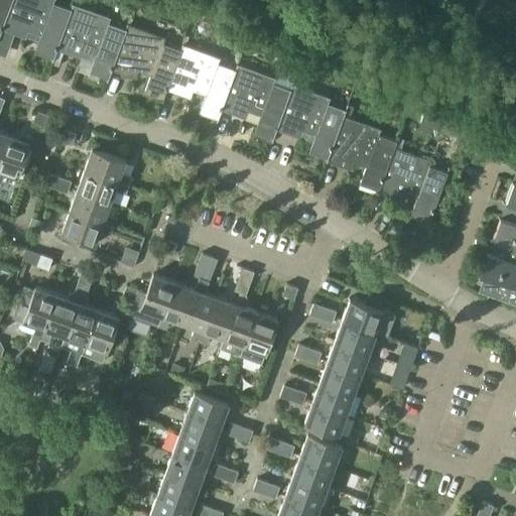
[(35,51),(52,57),(55,48),(55,47),(70,9),(52,2),(52,0),(10,0),(0,28),(25,38),(28,30),(41,35),(35,51)]
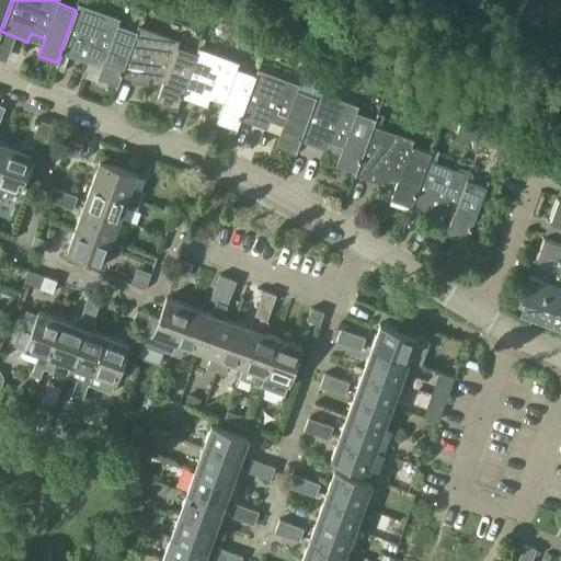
[(0,0),(0,31),(11,0),(0,0)]
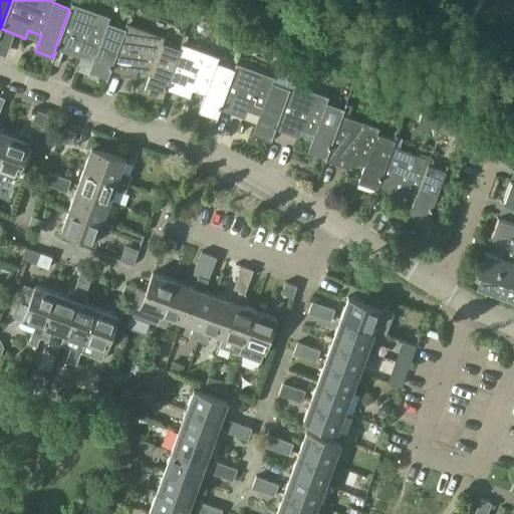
[(63,50),(80,56),(82,49),(96,53),(89,70),(106,76),(109,68),(123,29),(106,22),(108,16),(71,3),(69,9),(55,47),(63,50)]
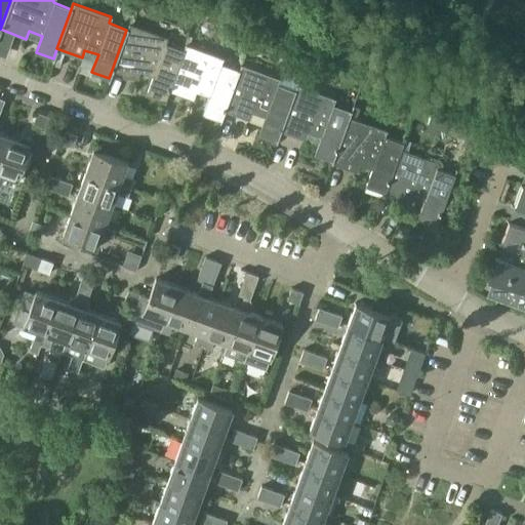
[(126,30),(112,70),(137,79),(140,71),(155,76),(149,93),(164,98),(168,90),(183,50),(166,44),(168,38),(129,24),(126,30)]
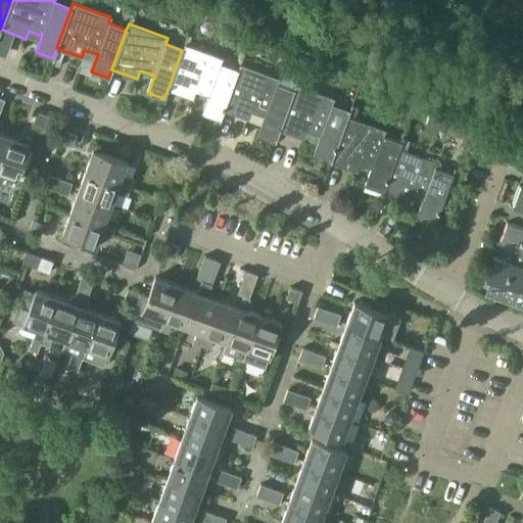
[(184,44),(182,50),(168,90),(192,99),(194,91),(208,96),(202,112),(220,120),(224,110),(238,69),(221,63),(222,58),(184,44)]
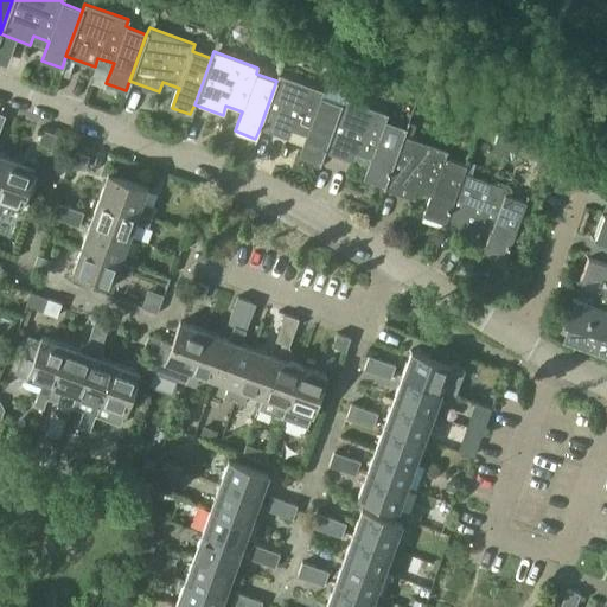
[(65,57),(62,68),(70,71),(75,59),(65,56),(65,57)]
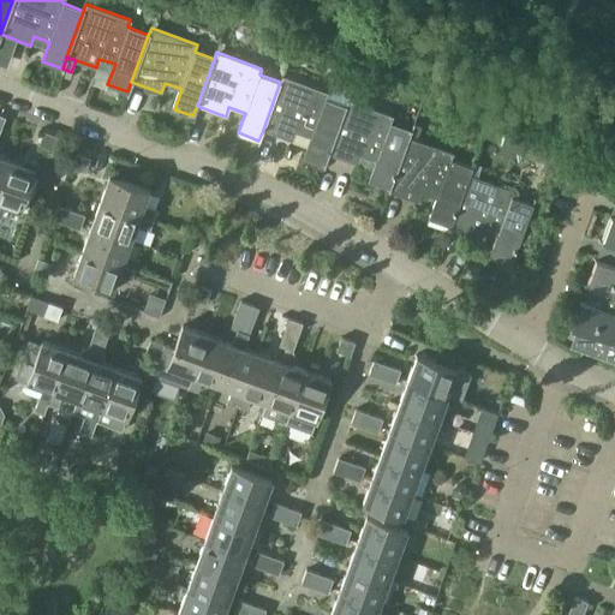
[(296,131),(311,138),(305,156),(324,163),(328,153),(345,106),(326,99),(328,91),(282,76),(280,82),(263,130),(292,141),(296,131)]
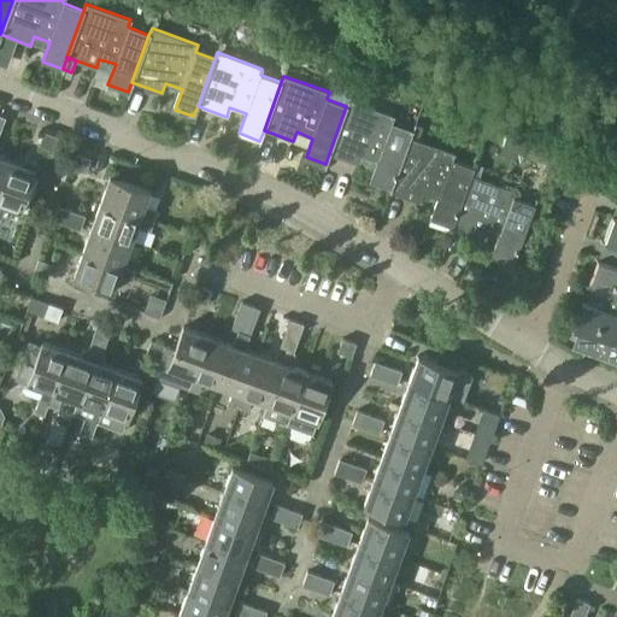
[(346,106),(329,153),(358,164),(362,154),(377,160),(370,180),(392,187),(409,137),(412,130),(391,122),(394,116),(348,99),(348,101),(346,106)]
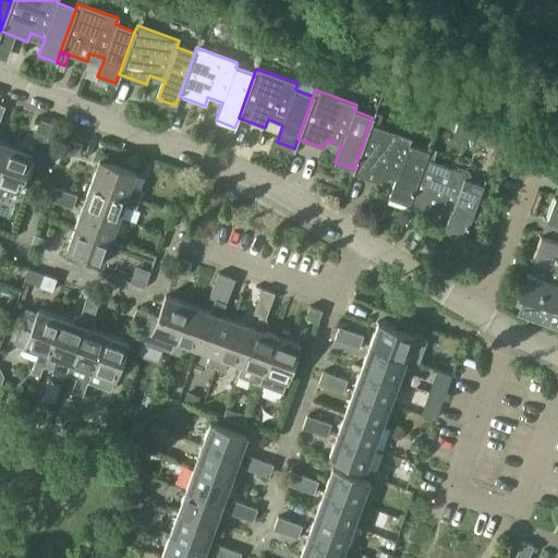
[(460,117),(455,132),(478,141),(484,125),(485,121),(461,112),(460,117)]
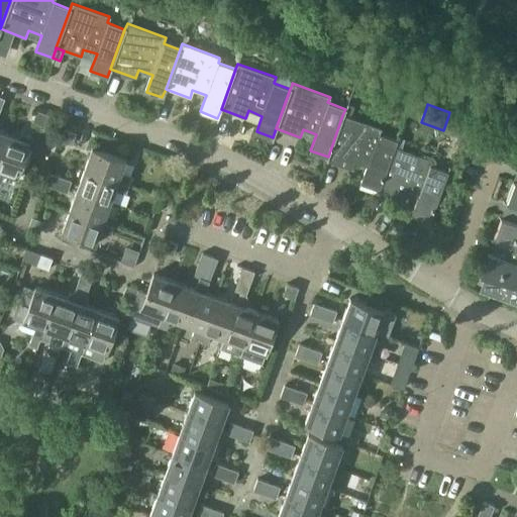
[(37,110),(33,122),(33,123),(43,126),(48,114),(37,110)]
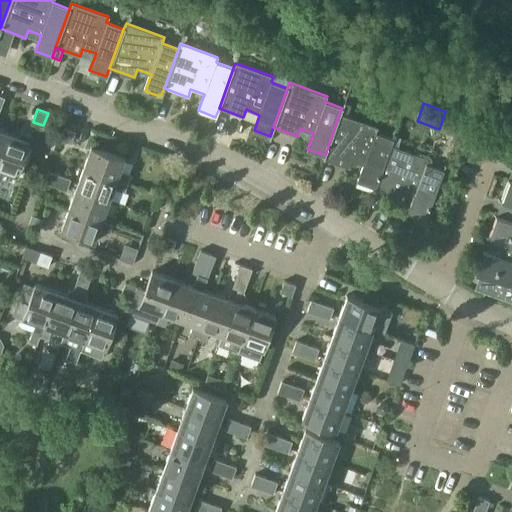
[(358,121),(339,114),(325,155),(323,158),(348,167),(350,159),(364,164),(358,181),(375,187),(390,145),(392,139),(374,133),(376,127),(358,121)]
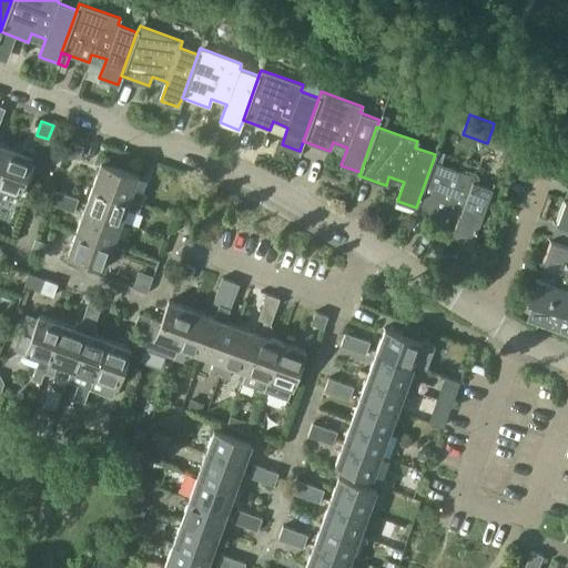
[(78,161),(82,150),(69,145),(66,156),(78,161)]
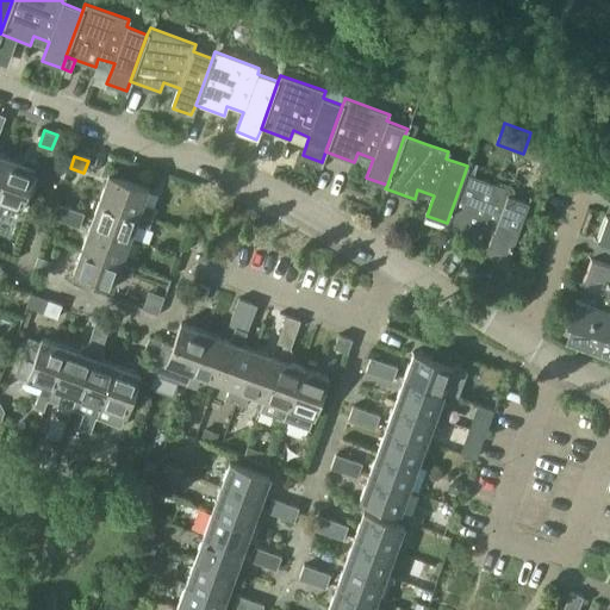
[(27,159),(25,165),(10,160),(0,185),(0,212),(5,200),(22,206),(32,175),(42,178),(47,166),(27,159)]
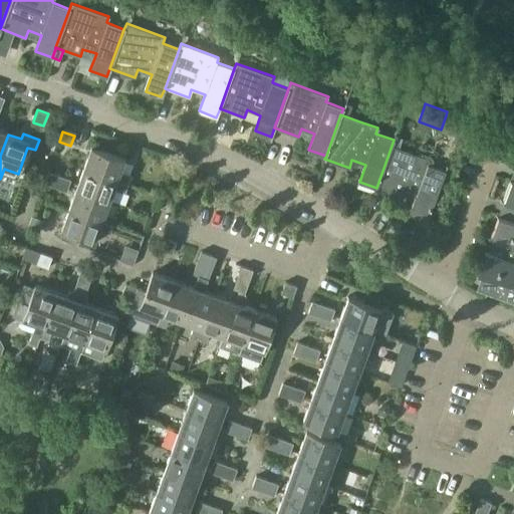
[(445,172),(428,166),(430,160),(392,146),(376,188),(375,190),(401,199),(404,191),(417,196),(411,213),(428,219),(445,172)]
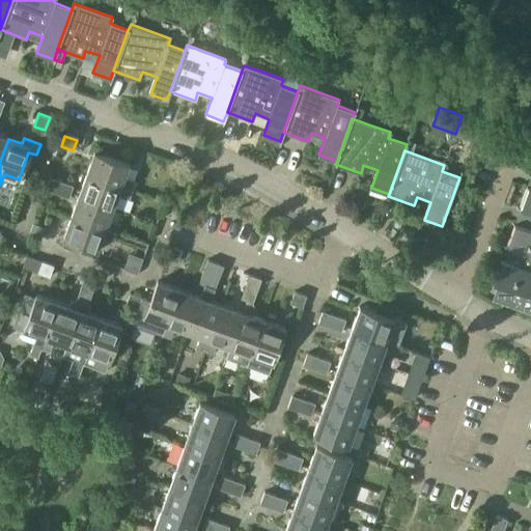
[(87,174),(133,191),(136,183),(124,178),(129,165),(95,152),(87,174)]
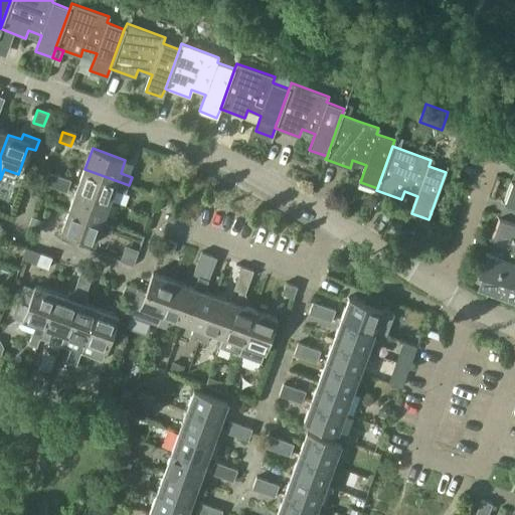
[(129,185),(84,169),(77,189),(110,201),(115,188),(126,192),(129,185)]
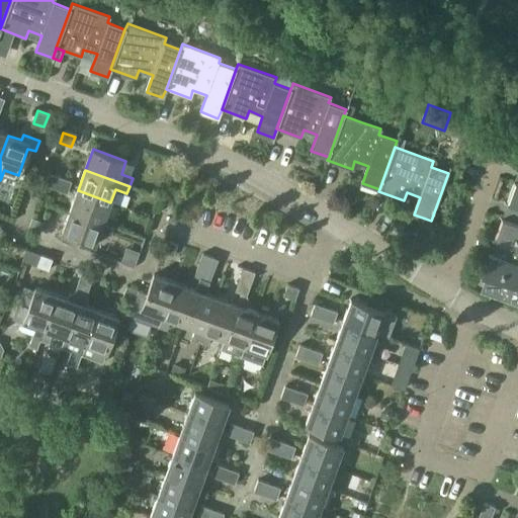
[(49,174),(45,185),(56,189),(60,178),(49,174)]
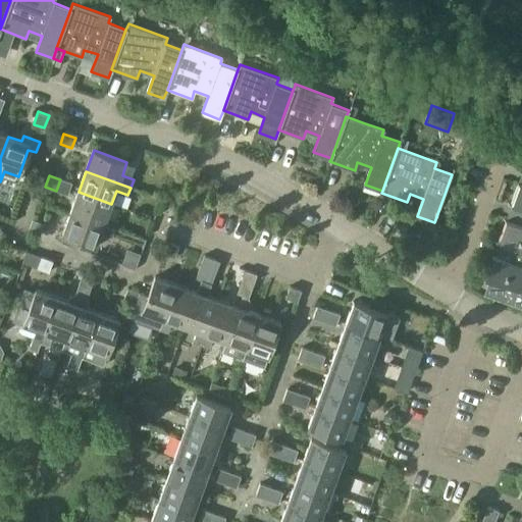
[(67,194),(71,184),(60,179),(56,191),(67,194)]
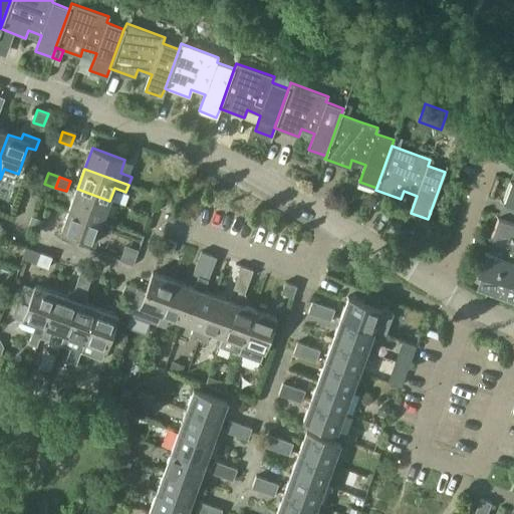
[(513,182),(510,181),(509,182),(513,183),(505,204),(502,203),(501,204),(509,207),(504,220),(513,223),(513,182)]
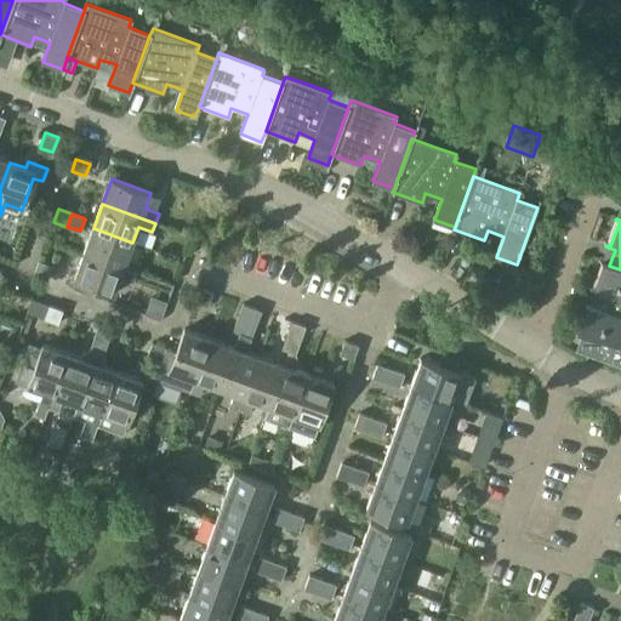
[(132,243),(93,228),(84,252),(137,272),(141,263),(127,258),(132,243)]
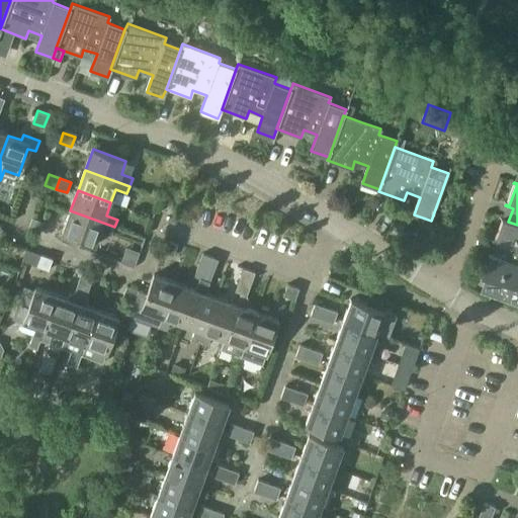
[(114,227),(70,210),(62,232),(95,245),(101,230),(112,234),(114,227)]
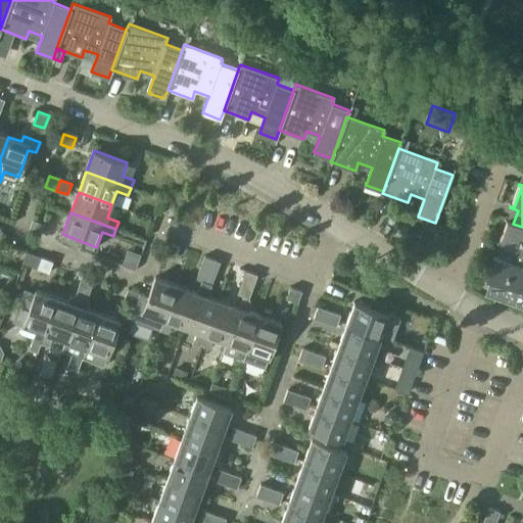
[(45,225),(33,221),(30,231),(41,235),(45,225)]
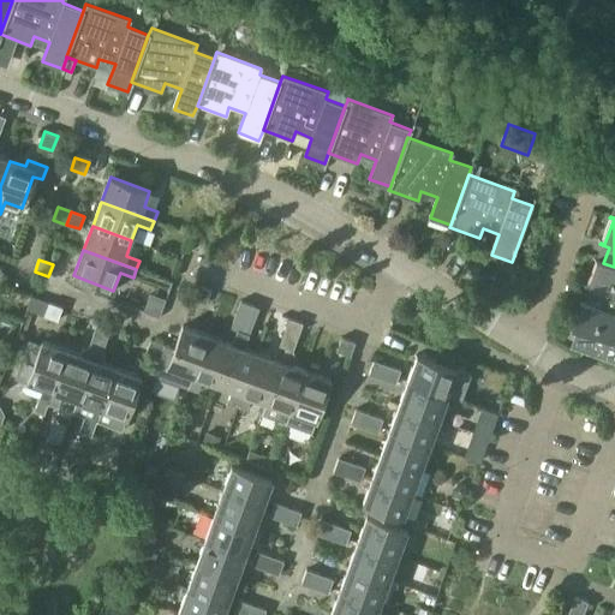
[(584,287),(593,291),(587,305),(610,315),(614,315),(614,267),(603,263),(593,260),(593,261),(602,264),(592,288),(584,285),(584,287)]
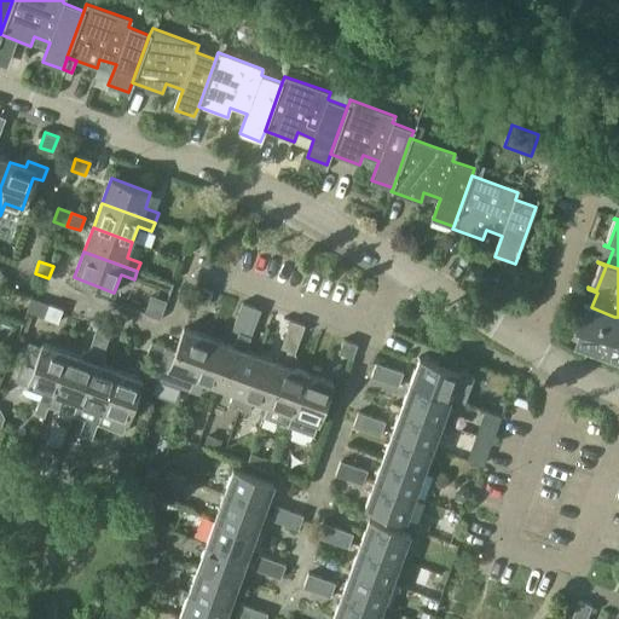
[(207,306),(212,293),(198,288),(194,301),(207,306)]
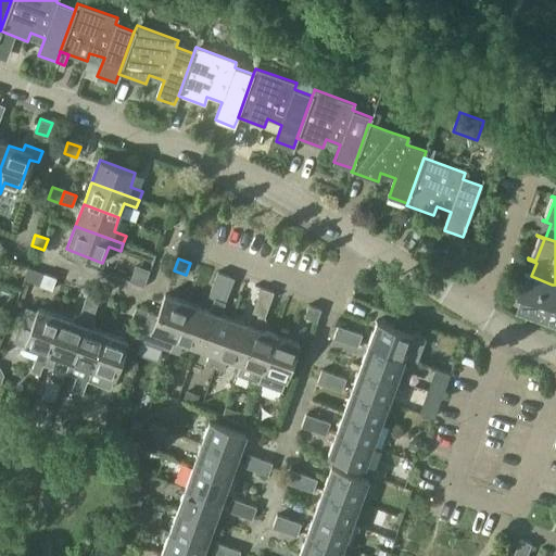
[(45,273),(39,285),(52,290),(57,277),(45,273)]
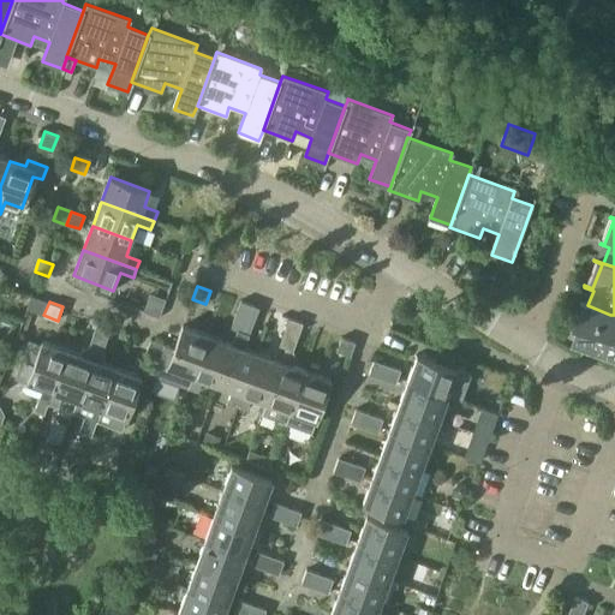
[(252,305),(240,302),(236,315),(248,320),(252,305)]
